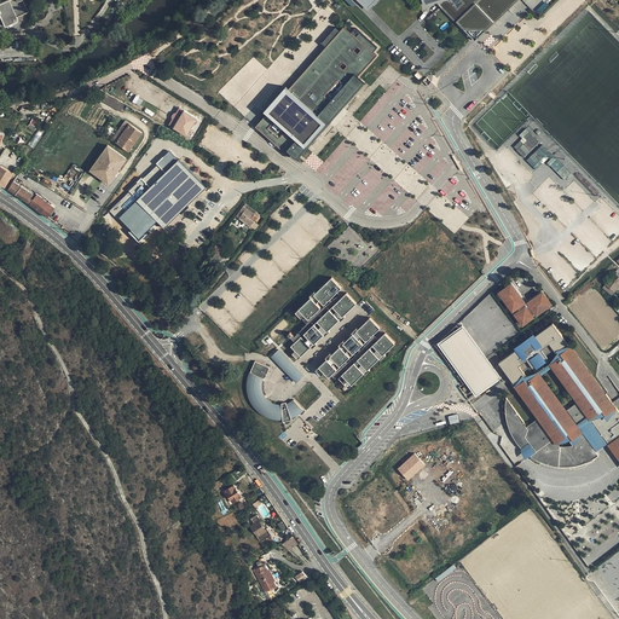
[(24,0),(9,0),(0,4),(0,7),(3,12),(0,12),(6,27),(21,21),(18,17),(30,12),(24,0)]
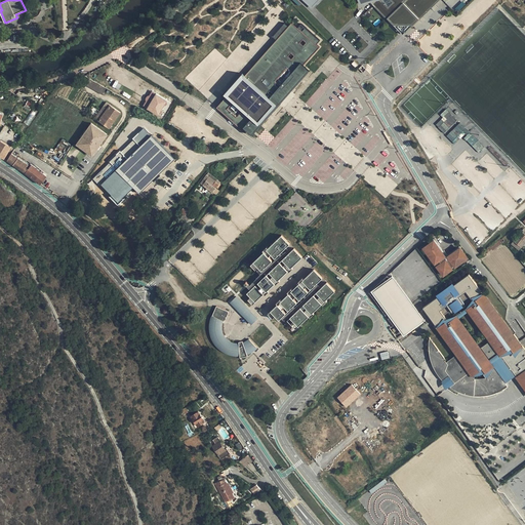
[(318,0),(313,5),(307,0),(303,0),(313,9),(321,0),(318,0)]
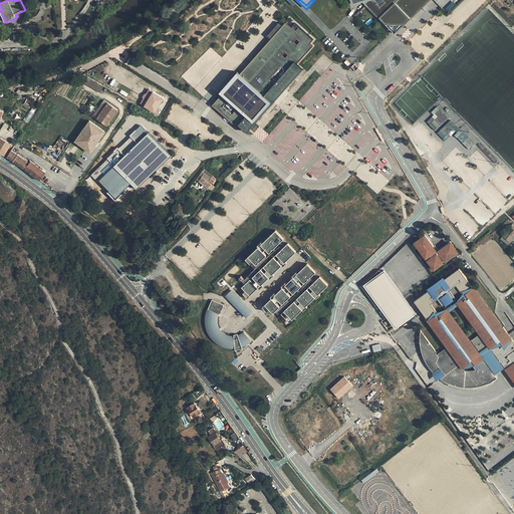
[(360,0),(362,2),(374,14),(377,11),(381,15),(378,18),(394,34),(402,27),(402,28),(411,19),(406,14),(410,11),(414,15),(422,8),(418,3),(420,0),(421,0),(426,5),(430,0),(398,0),(397,1),(396,0),(351,0),(353,3),(360,0)]
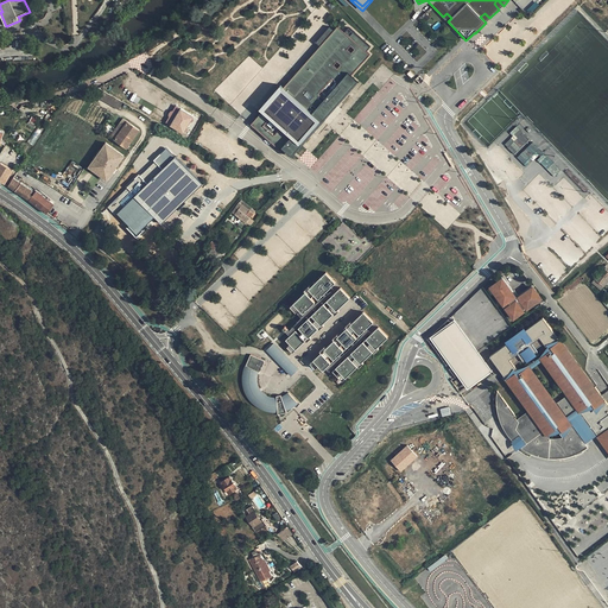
[(480,17),(486,23),(504,6),(498,0),(496,0),(494,4),(499,10),(489,18),(485,13),(480,17)]
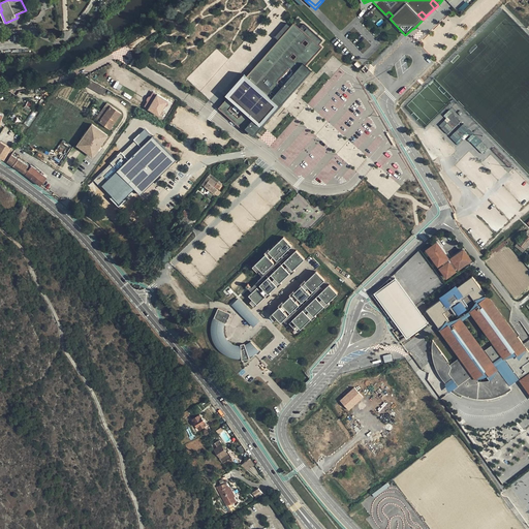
[(249,130),(257,122),(261,125),(279,104),(275,101),(278,97),(272,92),(279,84),(286,89),(322,48),(319,44),(322,41),(308,28),(305,32),(294,23),(291,27),(287,23),(275,36),(279,40),(257,64),(261,68),(254,76),(250,73),(247,75),(245,73),(226,94),(229,96),(219,107),(247,133),(249,130)]
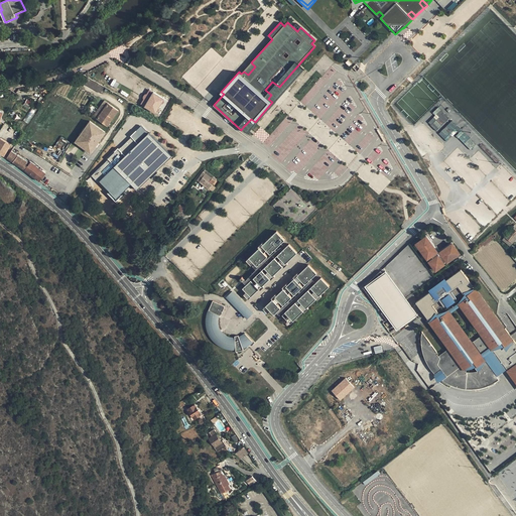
[(356,37),(348,44),(354,51),(362,44),(356,37)]
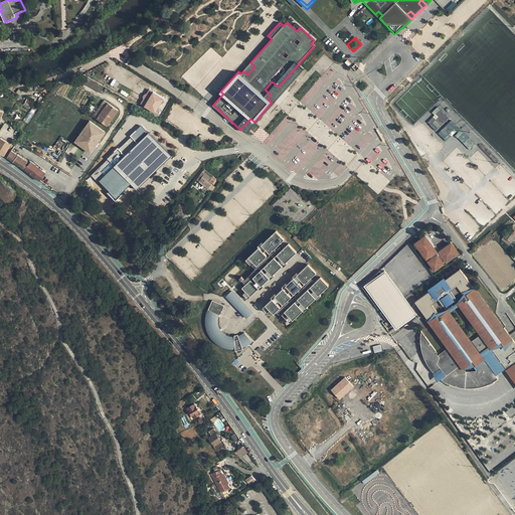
[(250,62),(243,71),(247,74),(254,66),(250,62)]
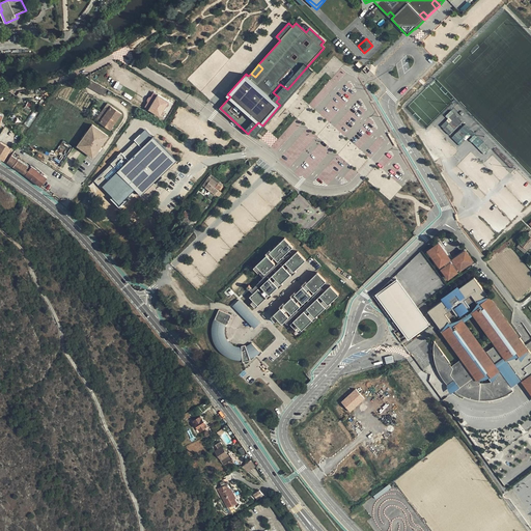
[(308,65),(287,89),(280,84),(273,92),(279,98),(276,102),(280,105),(262,126),(258,122),(250,131),(255,136),(314,71),(308,65)]
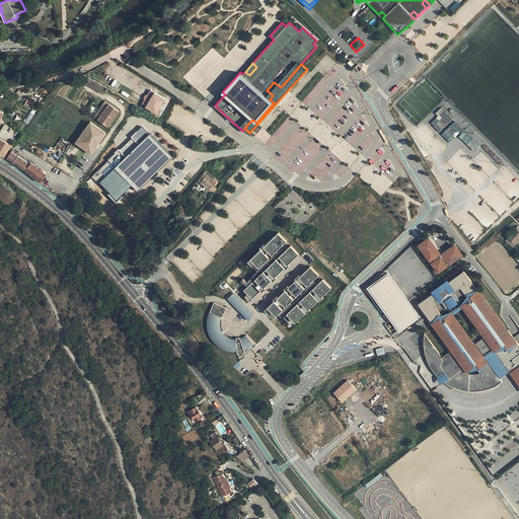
[(89,77),(87,76),(84,81),(97,89),(101,84),(94,80),(89,77)]
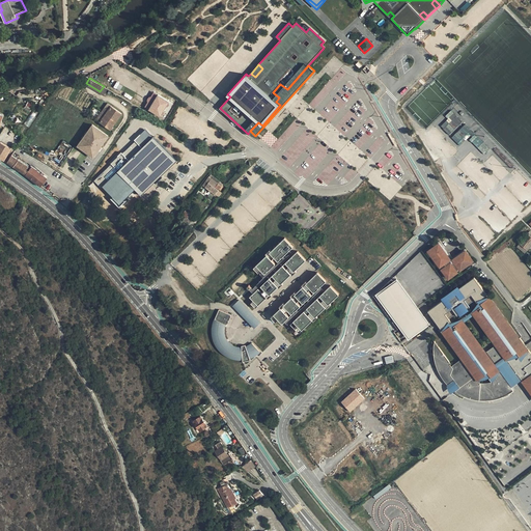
[(171,102),(155,92),(146,107),(162,115),(171,102)]
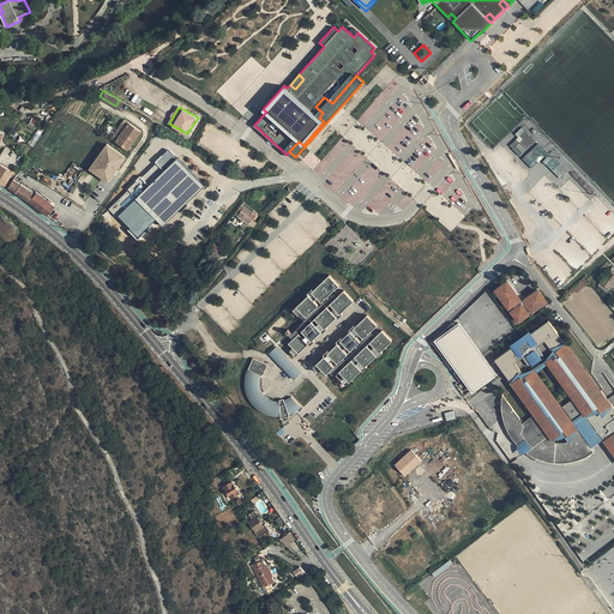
[(125,120),(112,138),(115,140),(128,122),(125,120)]
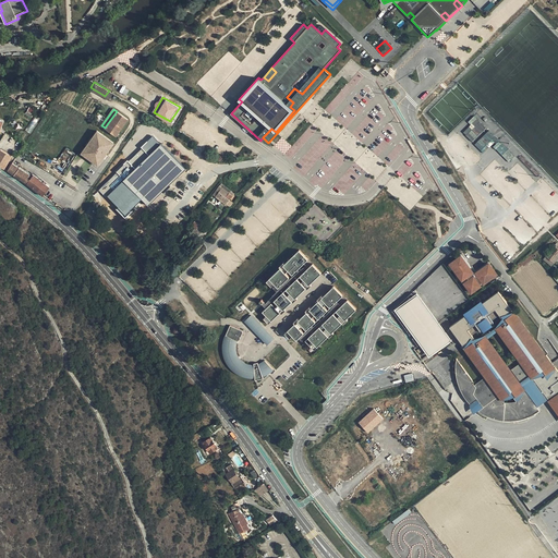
[(105,128),(117,135),(129,119),(117,111),(105,128)]
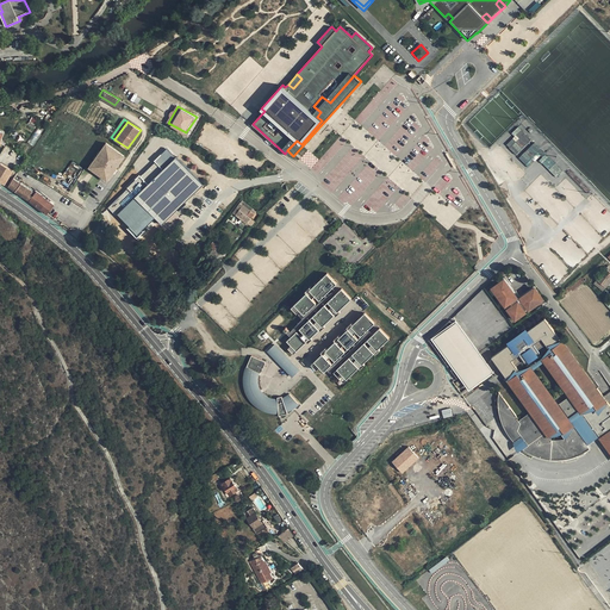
[(516,155),(531,139),(520,128),(512,134),(515,137),(516,136),(520,139),(516,142),(514,138),(506,144),(516,155)]
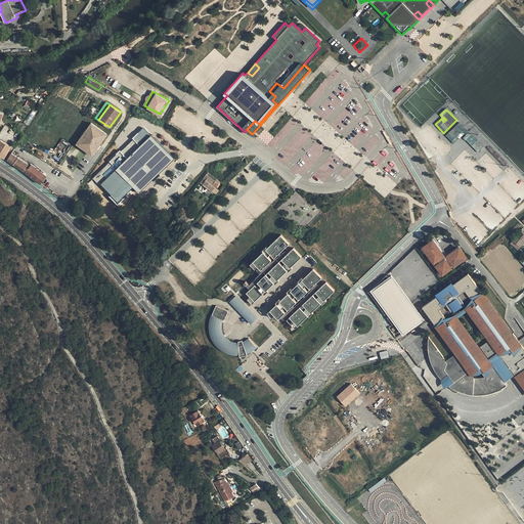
[(30,114),(24,123),(28,125),(34,116),(30,114)]
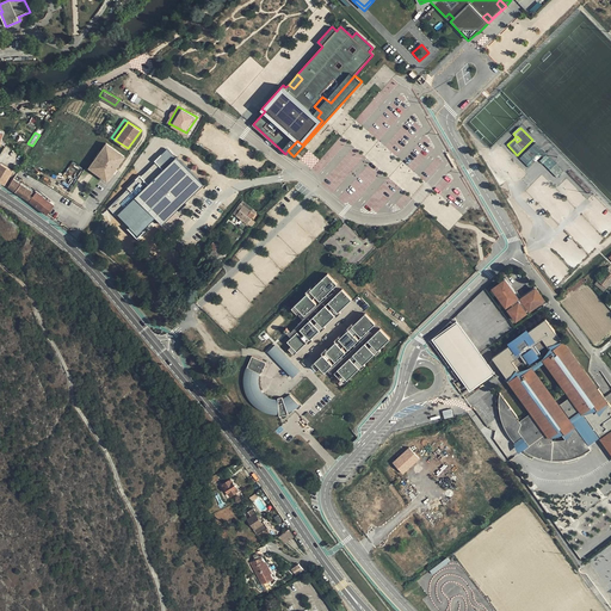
[(106,143),(90,167),(107,180),(112,172),(115,173),(117,170),(116,168),(125,155),(106,143)]
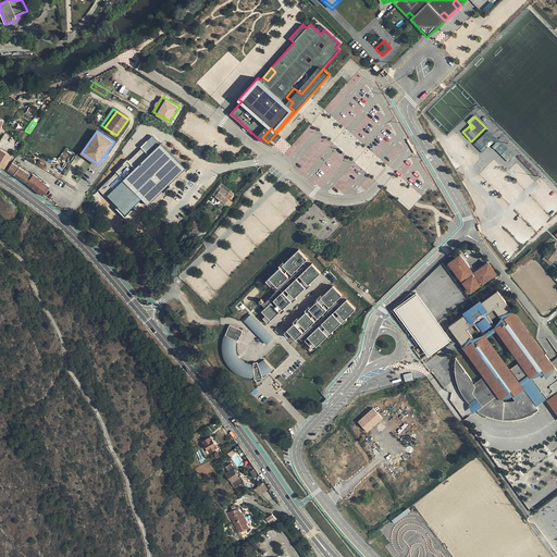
[(500,144),(487,131),(474,144),(483,153),(489,147),(486,145),(492,139),(495,144),(492,147),(495,149),(500,144)]
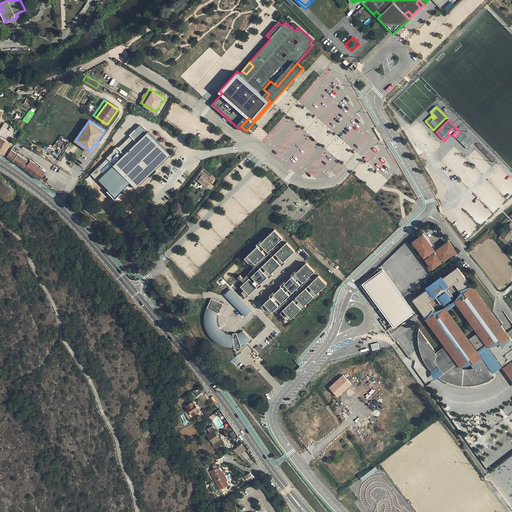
[(171,156),(141,126),(91,174),(98,181),(99,179),(109,189),(107,190),(116,199),(131,184),(137,189),(171,156)]
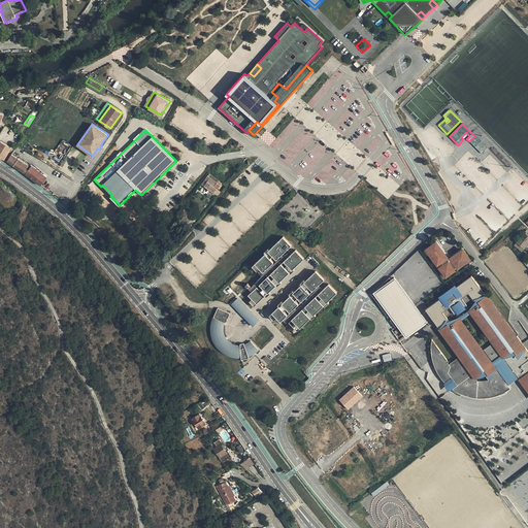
[(481,141),(474,136),(469,141),(475,146),(481,141)]
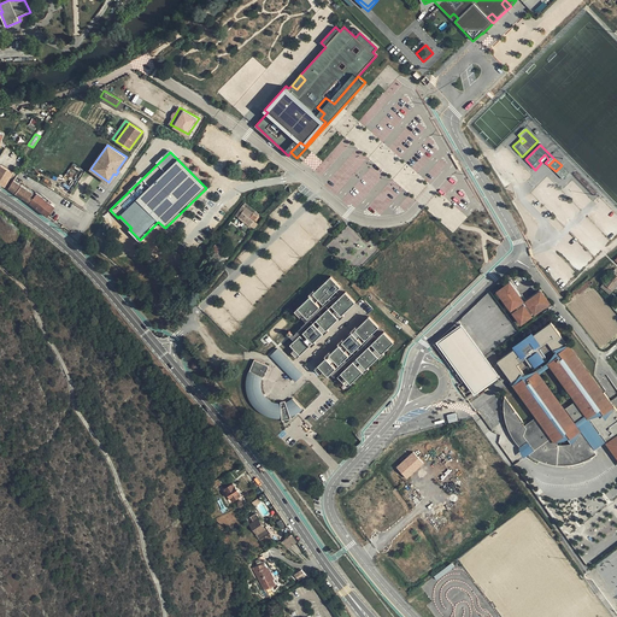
[(11,170),(1,165),(0,165),(0,183),(3,184),(5,182),(7,183),(12,175),(10,172),(11,170)]
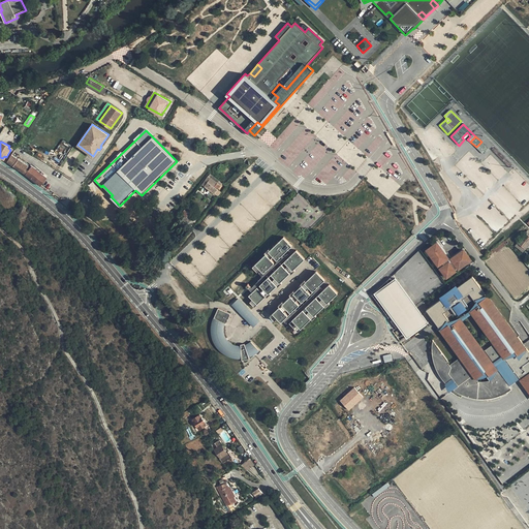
[(476,147),(483,154),(488,149),(481,142),(476,147)]
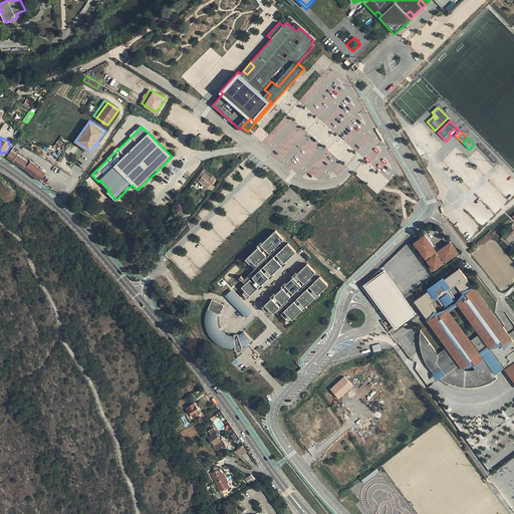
[(17,155),(13,161),(25,169),(40,181),(46,172),(31,161),(29,160),(28,162),(17,155)]
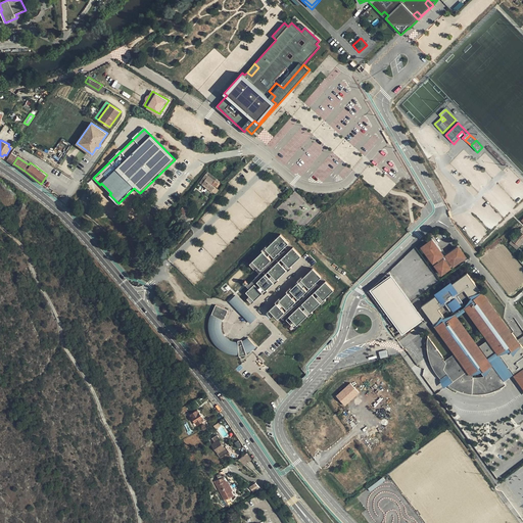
[(200,182),(202,184),(208,176),(219,183),(221,181),(208,172),(200,182)]
